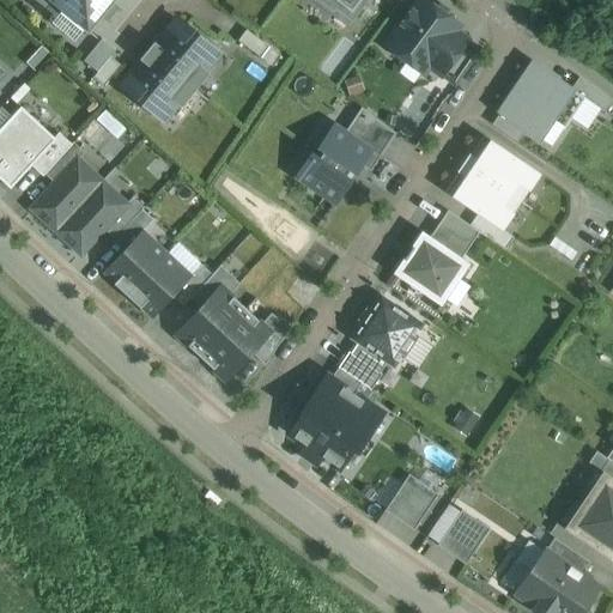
[(116,0),(46,0),(48,1),(89,34),(116,0)]
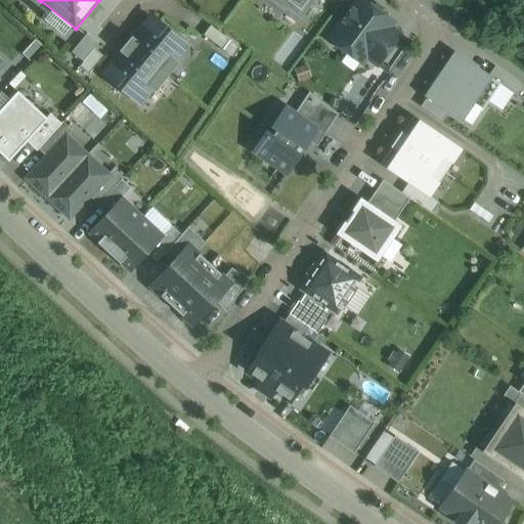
[(278,0),(298,14),(301,17),(313,0),(278,0)]
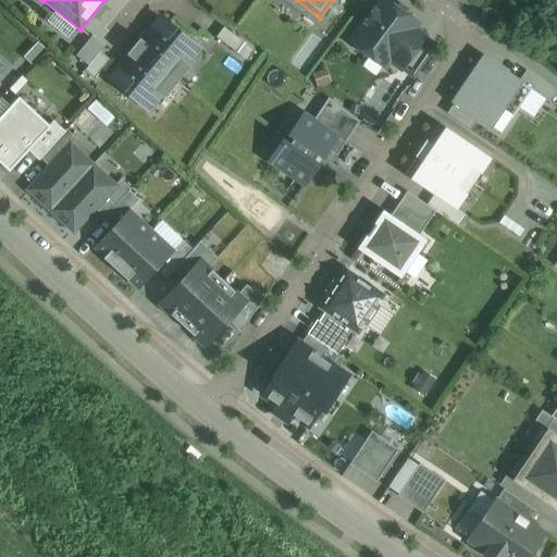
[(385,0),(380,0),(350,40),(370,56),(374,50),(390,61),(417,24),(385,0)]
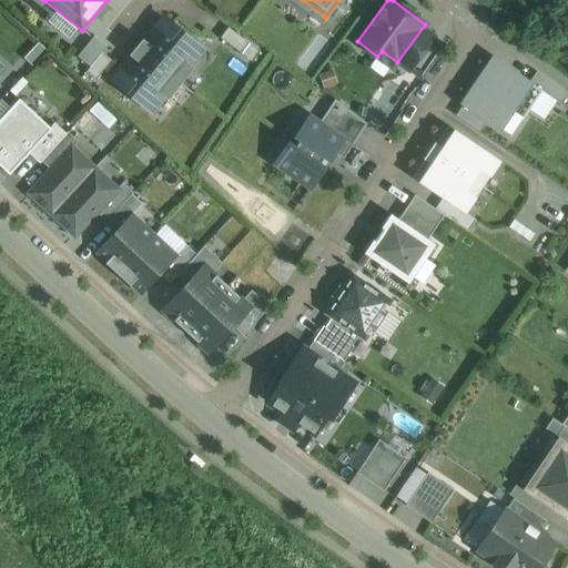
[(202,49),(164,18),(144,42),(143,41),(138,48),(180,82),(192,68),(189,64),(202,49)]
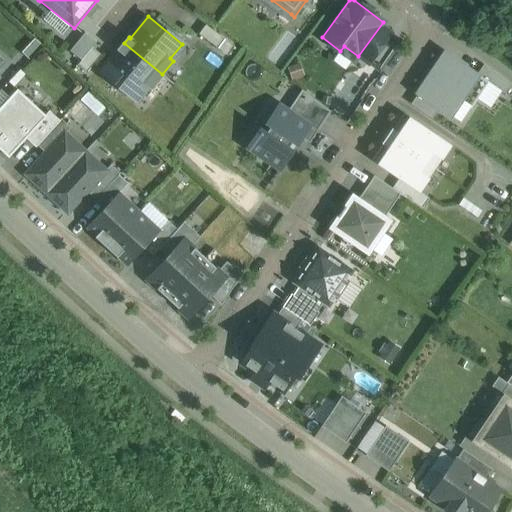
[(234,46),(206,24),(198,34),(227,56),(234,46)]
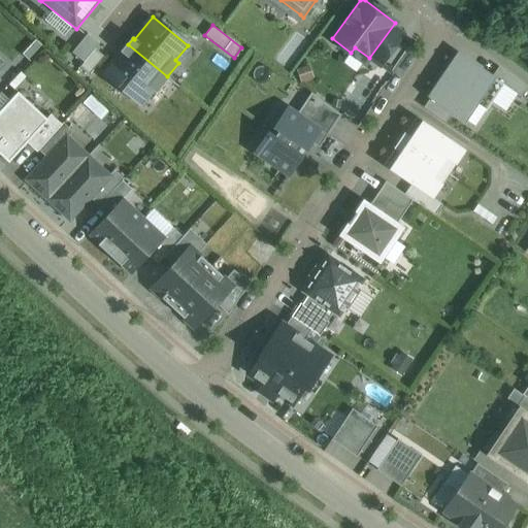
[(167,76),(128,44),(123,51),(124,52),(105,74),(140,102),(153,88),(156,91),(167,76)]
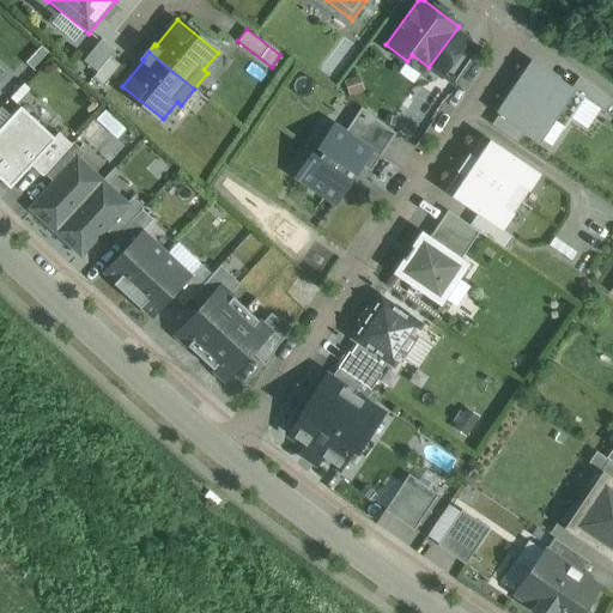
[(110,56),(92,78),(103,87),(121,65),(110,56)]
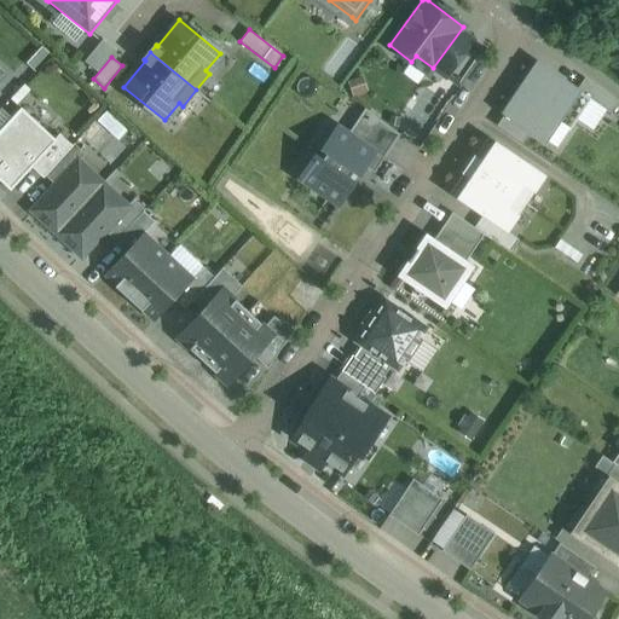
[(577,90),(539,64),(505,113),(543,139),(577,90)]
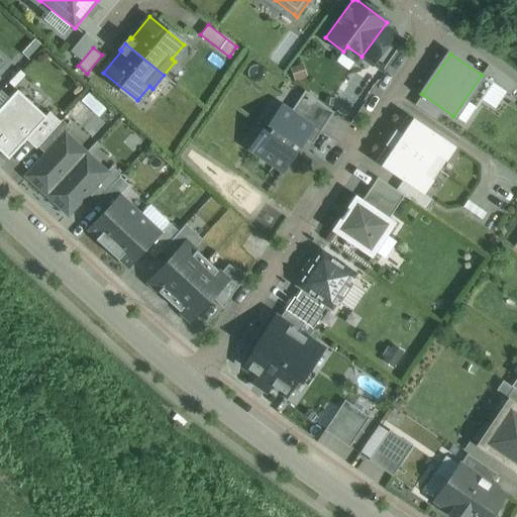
[(45,115),(18,90),(0,110),(0,152),(7,159),(45,115)]
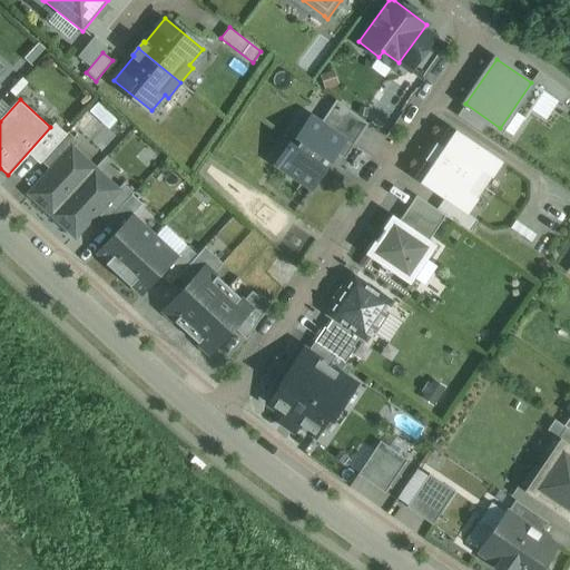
[(344,139),(311,117),(297,137),(302,139),(295,148),(290,145),(276,165),(312,188),(325,168),(321,165),(326,156),(331,159),(344,139)]
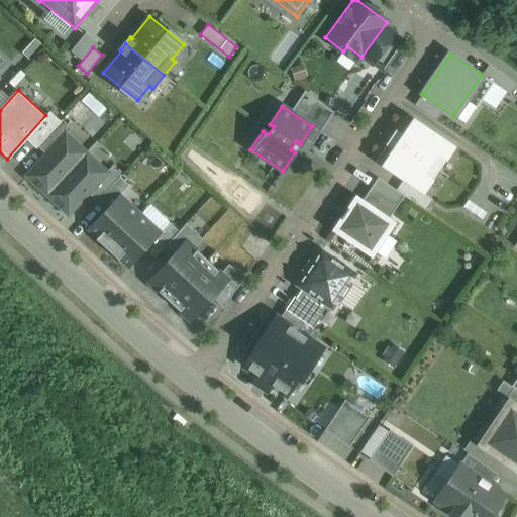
[(337,139),(350,120),(335,110),(322,130),(337,139)]
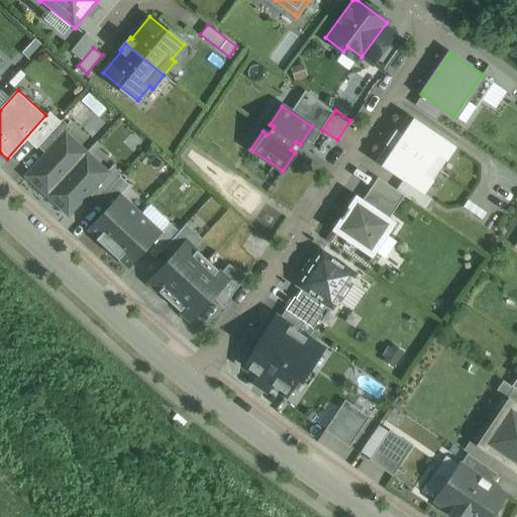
[(454,146),(414,118),(403,134),(396,129),(385,144),(393,150),(382,166),(423,193),(454,146)]
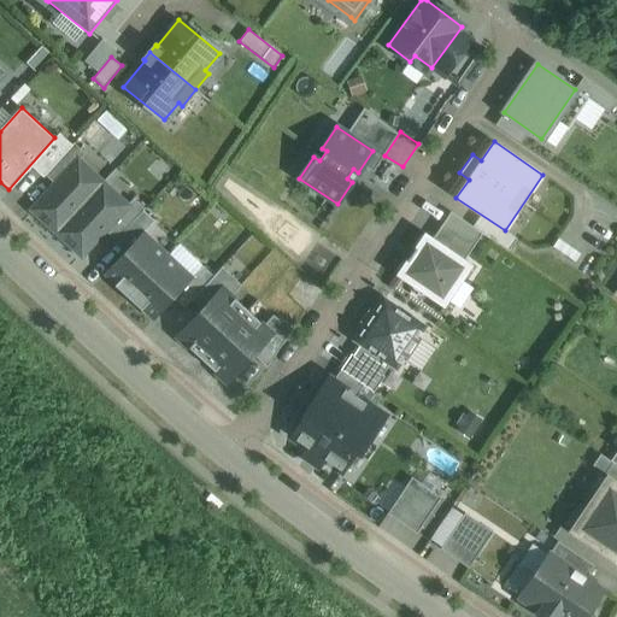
[(74,142),(45,175),(56,184),(77,160),(78,160),(84,153),(74,142)]
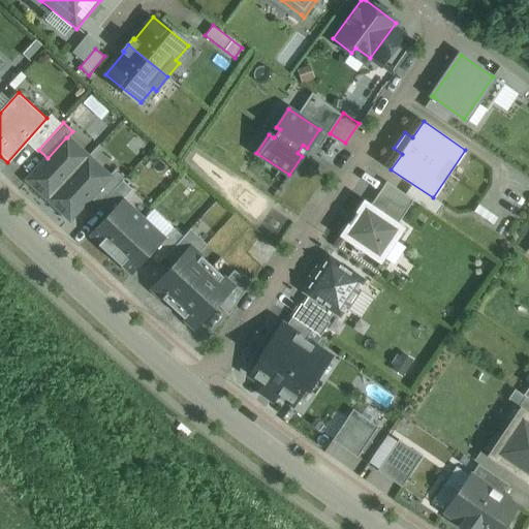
[(48,158),(27,180),(49,199),(88,157),(67,137),(66,137),(48,158)]
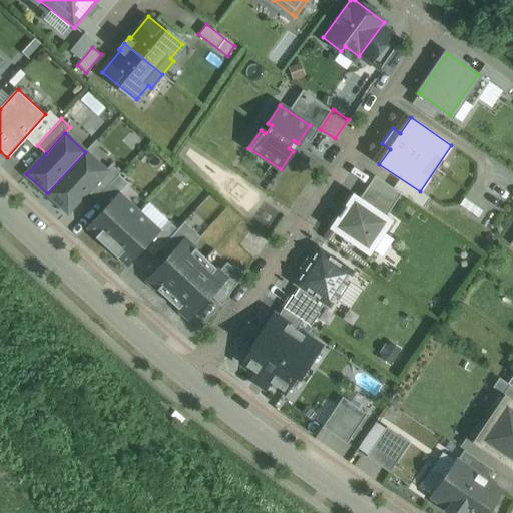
[(85,152),(47,193),(68,212),(87,191),(106,171),(105,170),(85,152)]
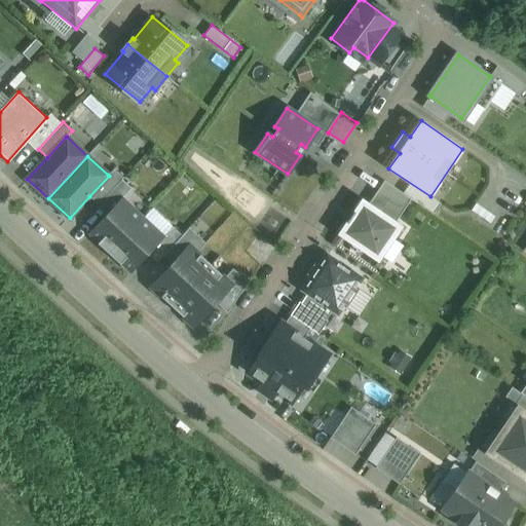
[(109,176),(89,196),(98,204),(99,204),(121,180),(123,178),(114,168),(108,175),(109,176)]
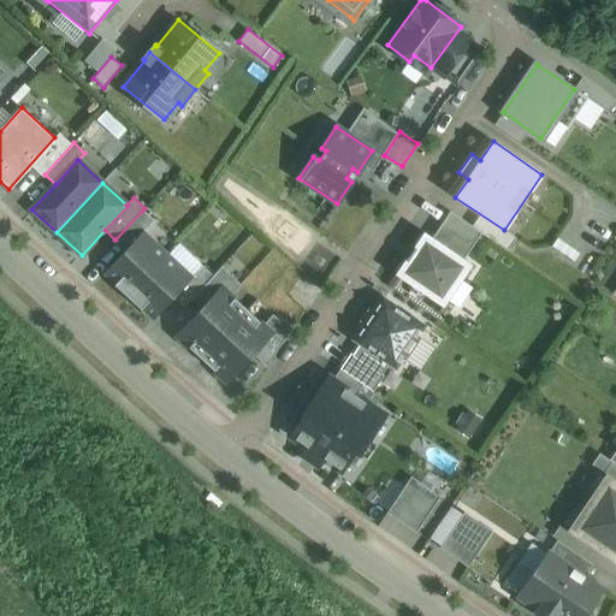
[(142,211),(116,240),(114,240),(113,242),(124,252),(142,232),(154,220),(142,211)]
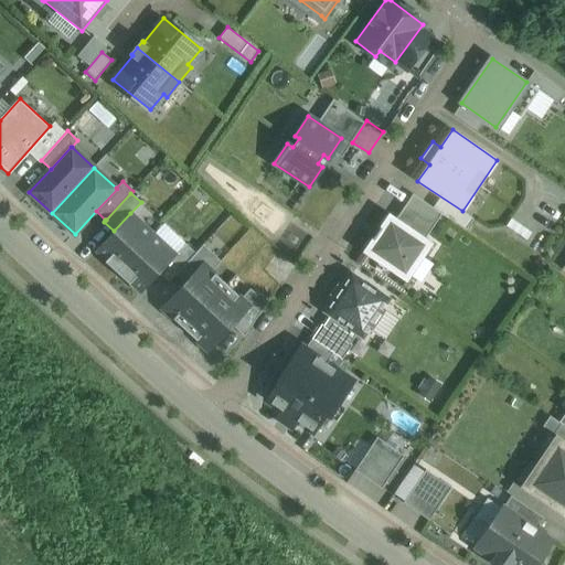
[(443,213),(413,193),(395,220),(425,240),(443,213)]
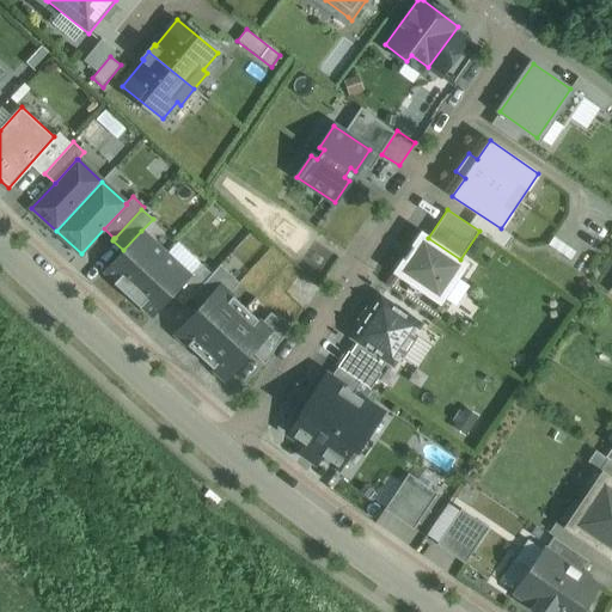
[(123,250),(106,268),(108,268),(120,280),(115,285),(127,295),(165,254),(141,231),(123,250)]
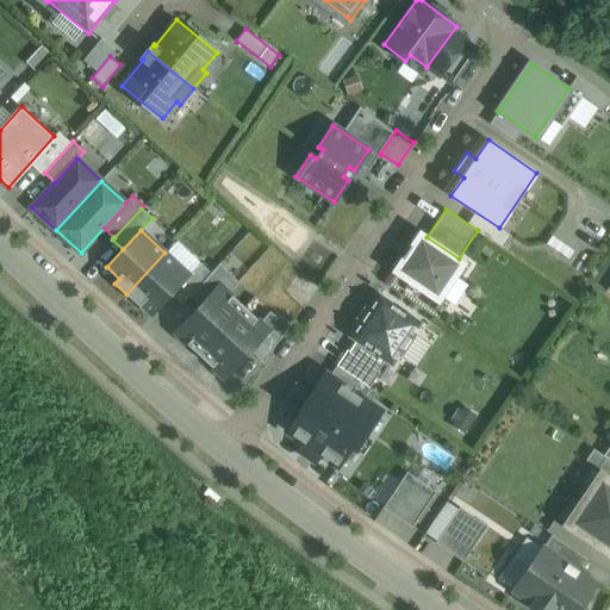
[(427,237),(421,232),(393,272),(439,302),(466,262),(459,259),(427,237)]
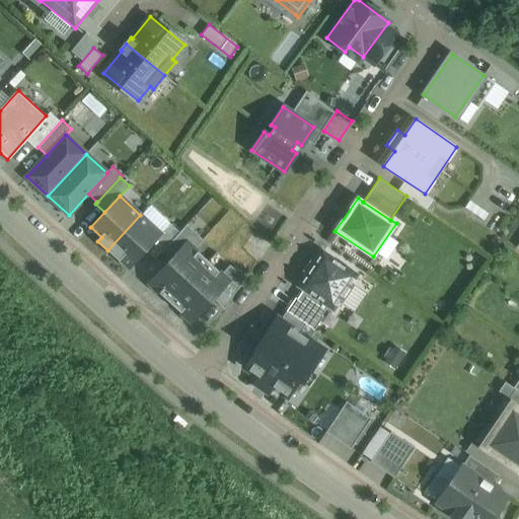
[(140,215),(107,250),(118,260),(121,255),(132,265),(132,266),(146,250),(161,234),(140,215)]
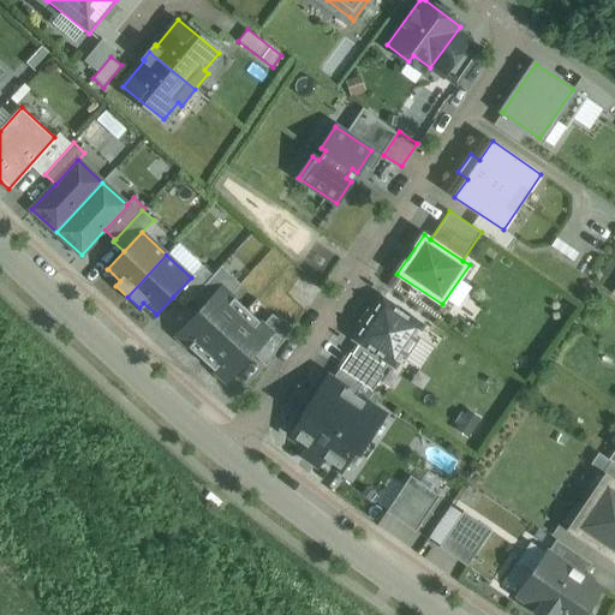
[(202,264),(191,278),(173,297),(184,306),(213,275),(202,264)]
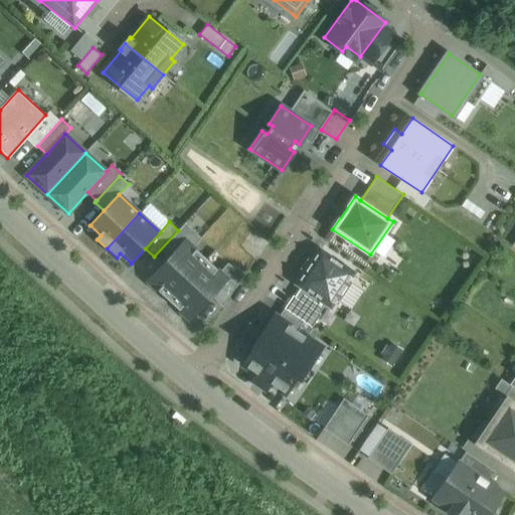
[(101,235),(91,225),(90,225),(88,228),(97,236),(96,238),(97,239),(101,235)]
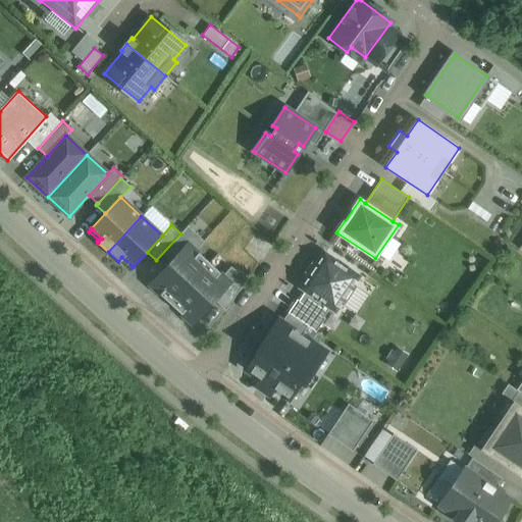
[(209,262),(189,243),(150,285),(170,305),(209,262)]
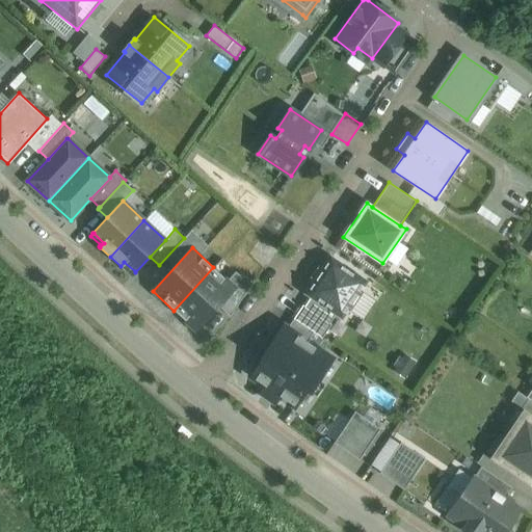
[(330,258),(322,270),(321,269),(313,280),(315,281),(307,293),(312,296),(337,313),(342,316),(347,307),(349,309),(361,292),(358,291),(365,282),(330,258)]
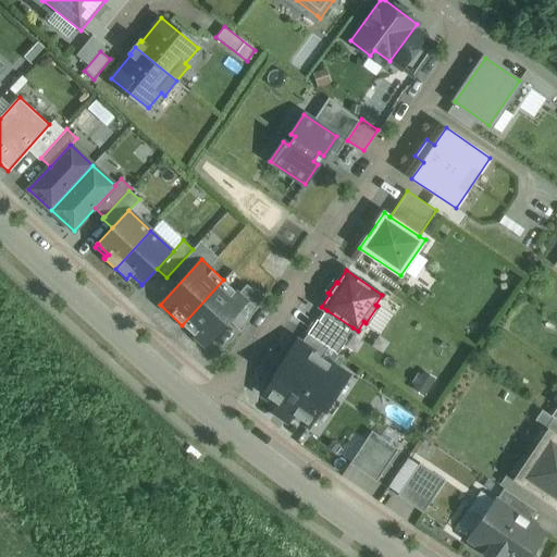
[(141,284),(130,274),(126,279),(127,280),(128,279),(139,287),(141,284)]
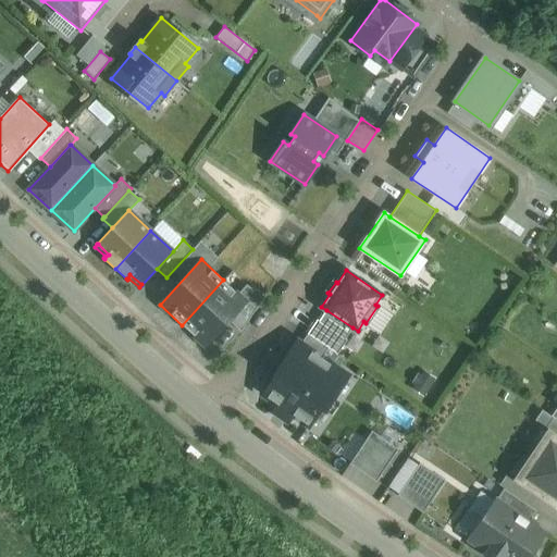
[(246,301),(223,280),(182,325),(205,346),(246,301)]
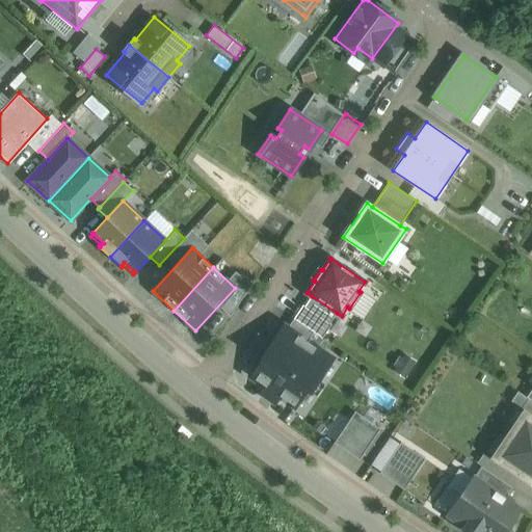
[(337,313),(312,296),(304,306),(329,323),(337,313)]
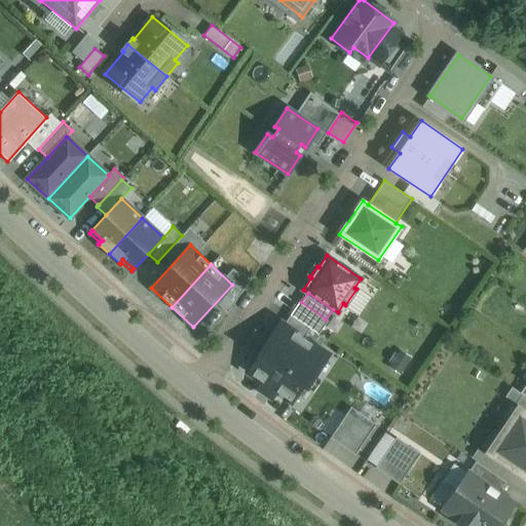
[(301,302),(300,301),(291,315),(318,334),(328,321),(326,320),(301,302)]
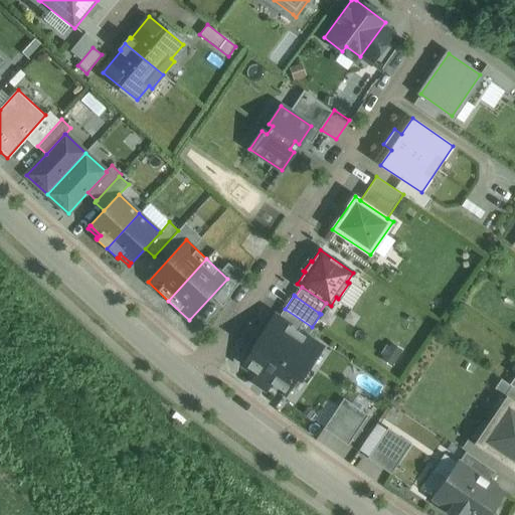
[(321,348),(274,316),(253,347),(255,348),(244,364),(286,392),(304,365),(308,367),(321,348)]
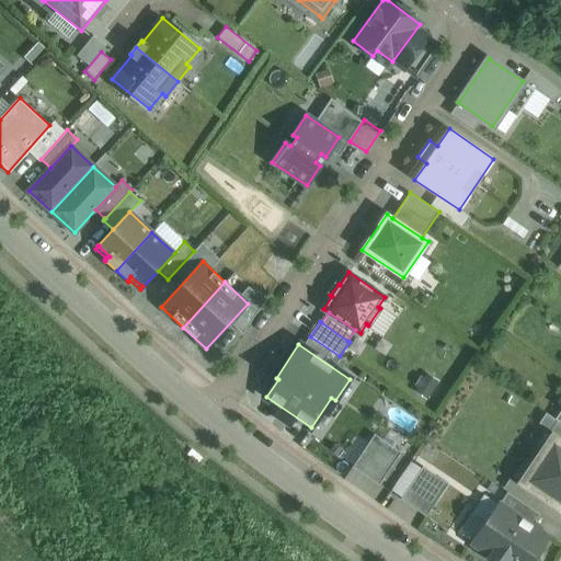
[(560,422),(551,416),(544,427),(554,435),(556,435),(560,438),(560,422)]
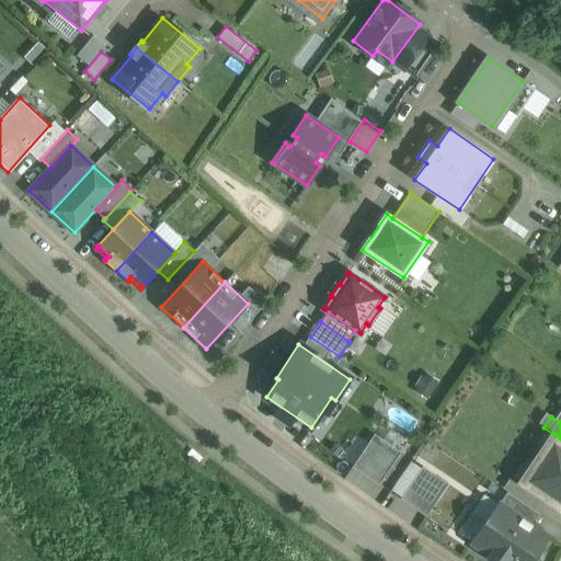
[(401,451),(375,434),(353,467),(379,484),(401,451)]
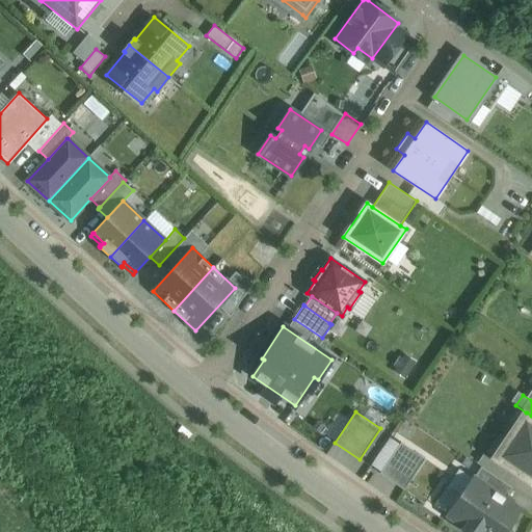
[(531,416),(527,413),(526,413),(495,459),(494,460),(510,472),(531,485),(531,416)]
